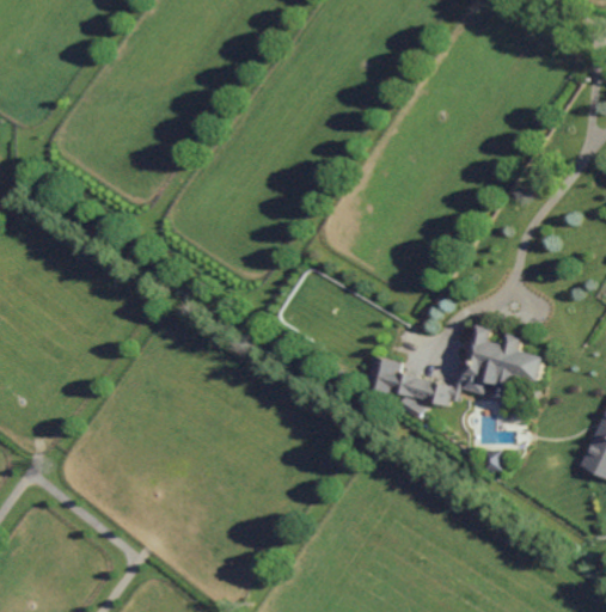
[(506,347),(509,335),(524,338),(521,352),(545,359),(539,383),(524,379),(520,378),(514,377),(509,396),(507,402),(497,399),(495,398),(502,373),(489,369),(482,396),(481,395),(478,395),(463,389),(463,386),(455,384),(459,371),(467,373),(479,326),(494,330),(491,342),(496,343),(502,346),(506,347)]
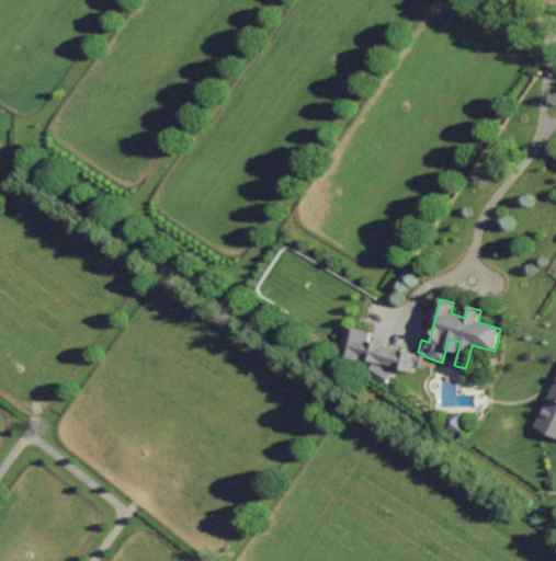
[(415,356),(410,373),(389,366),(378,363),(378,361),(383,347),(383,346),(415,356)]
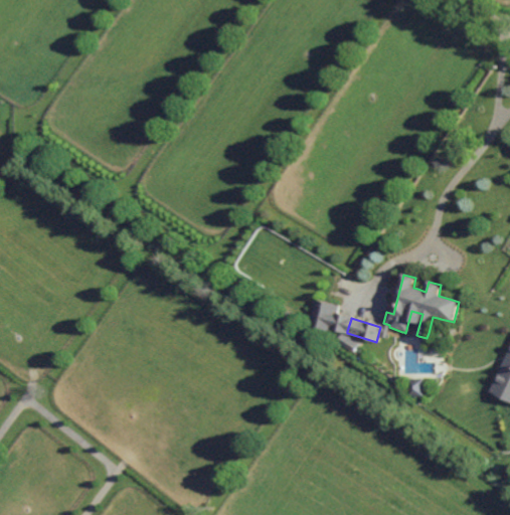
[(509,339),(488,391),(509,400),(509,339)]
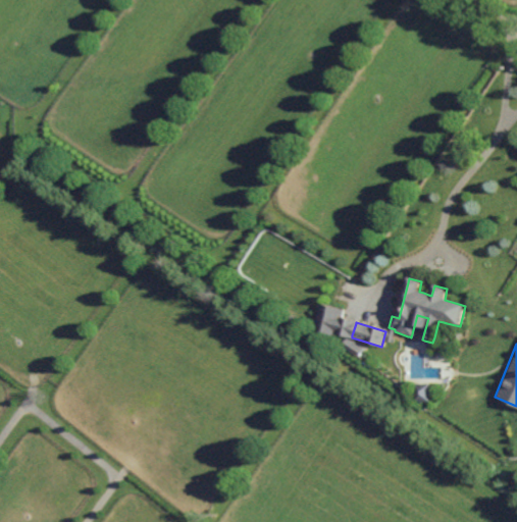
[(433,360),(433,357),(433,352),(433,350),(444,350),(444,360),(433,360)]
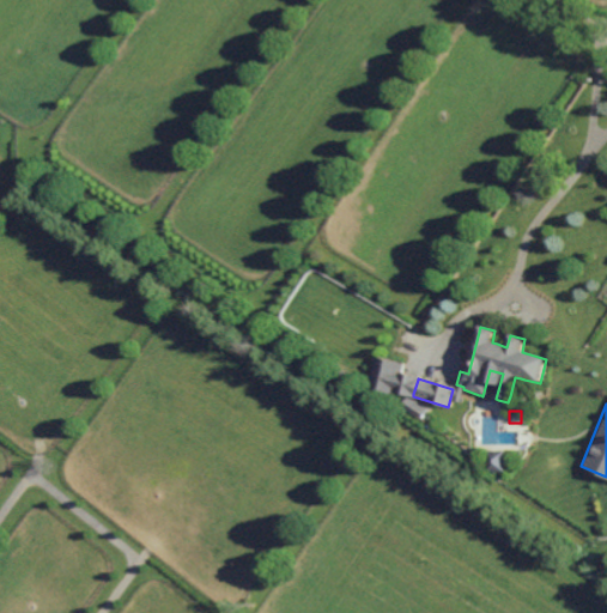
[(502,471),(501,449),(485,449),(485,471),(502,471)]
